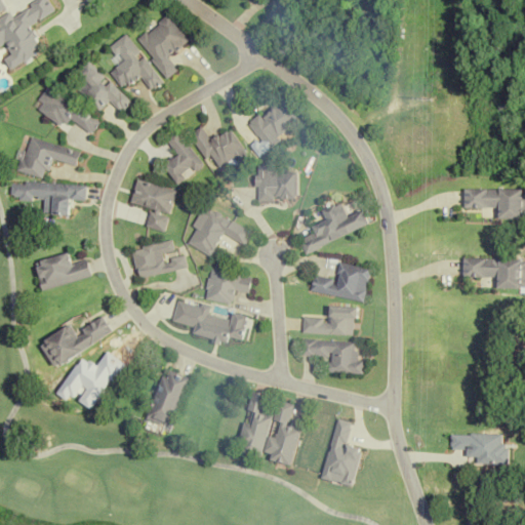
[(8,69),(42,51),(28,26),(35,22),(27,6),(0,19),(0,46),(4,44),(9,54),(3,57),(8,69)]
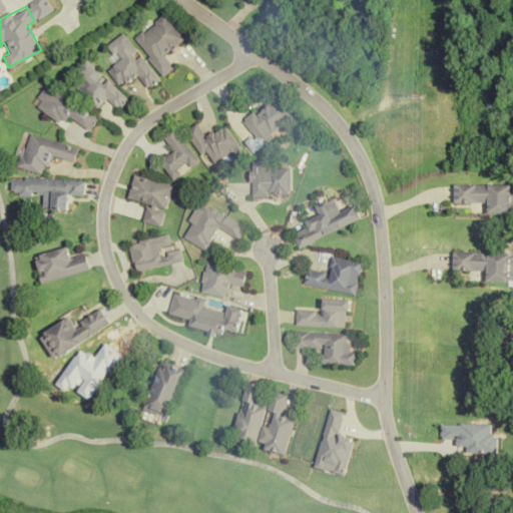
[(161,76),(172,68),(163,55),(183,40),(163,14),(132,38),(161,76)]
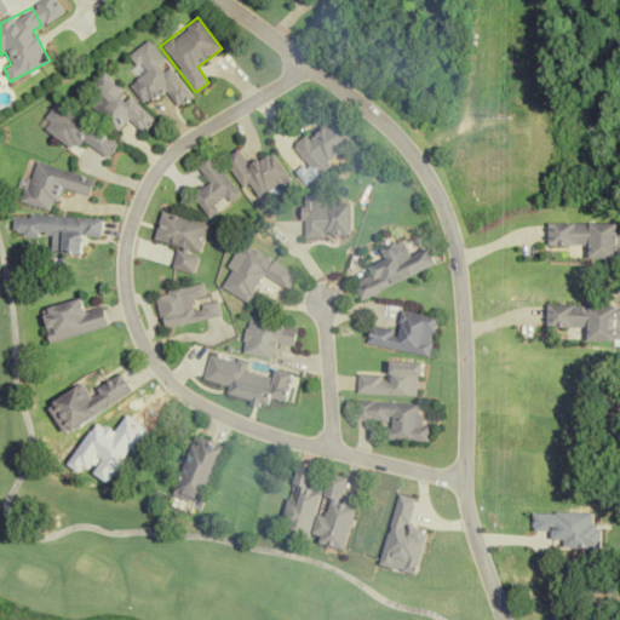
[(147,40),(128,55),(143,73),(128,85),(143,104),(162,89),(177,107),(191,96),(147,40)]
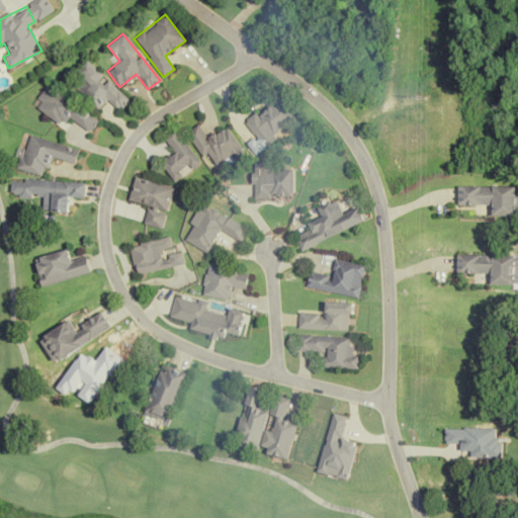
[(74,73),(88,85),(81,94),(98,108),(106,99),(119,110),(128,99),(85,61),(74,73)]
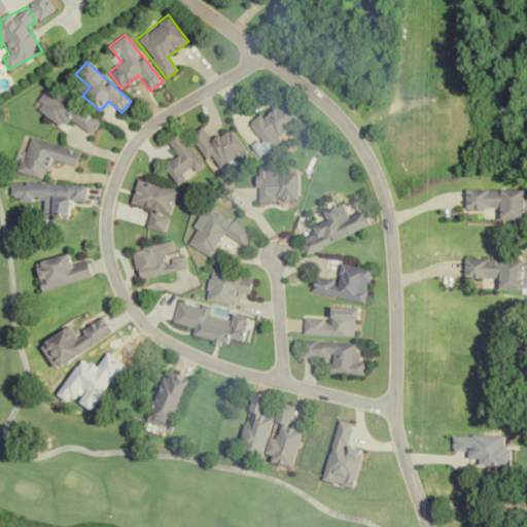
[(64,128),(69,119),(91,133),(99,120),(47,86),(34,107),(64,128)]
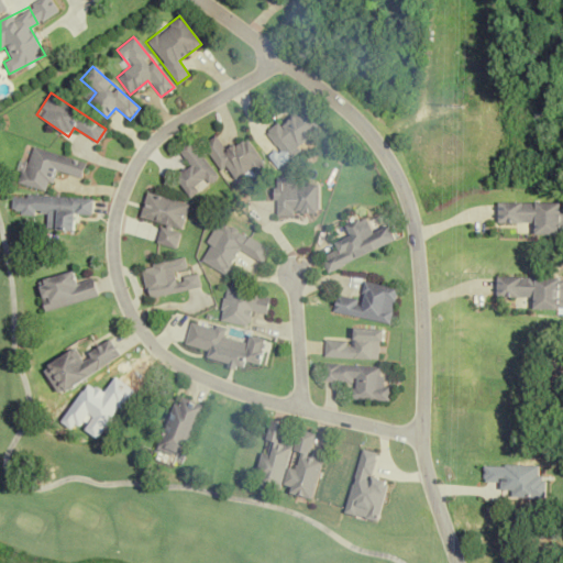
[(321,132),(301,106),(266,132),(286,157),(321,132)]
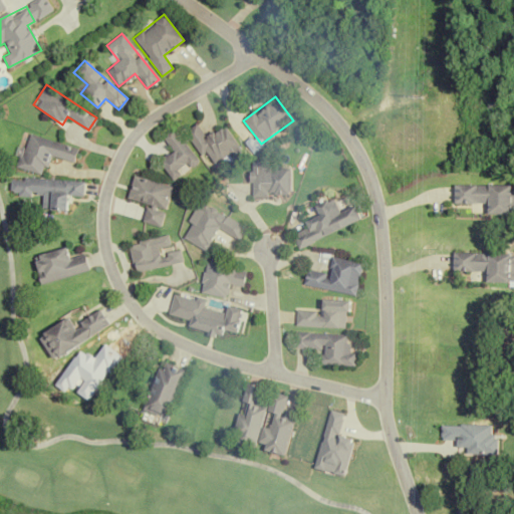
[(185,131),(200,157),(207,153),(215,166),(240,151),(225,125),(204,137),(197,123),(185,131)]
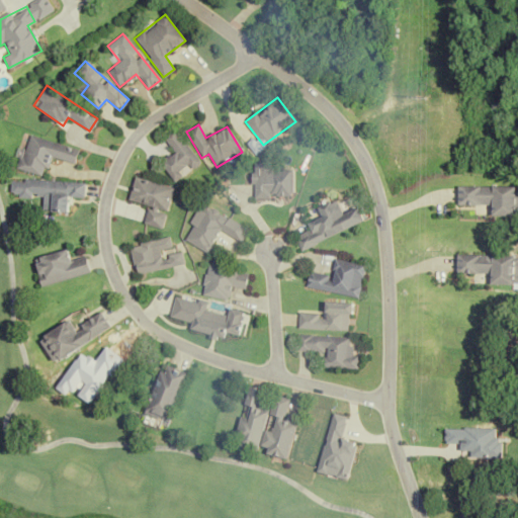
[(174,182),(200,163),(174,127),(162,137),(175,153),(161,163),(174,182)]
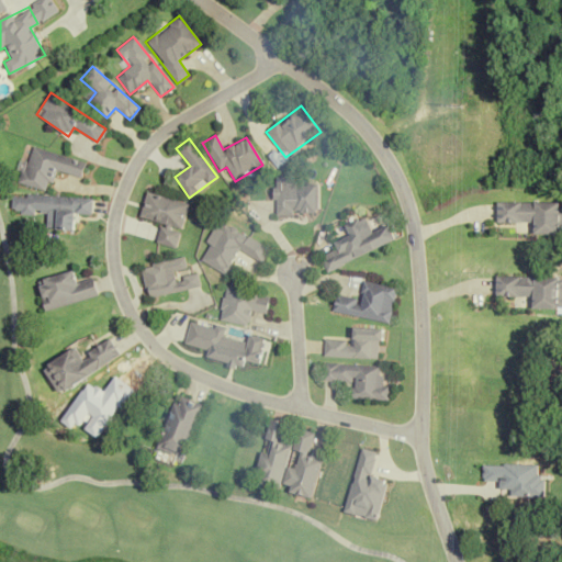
[(19,182),(46,191),(53,169),(80,177),(85,161),(30,145),(19,182)]
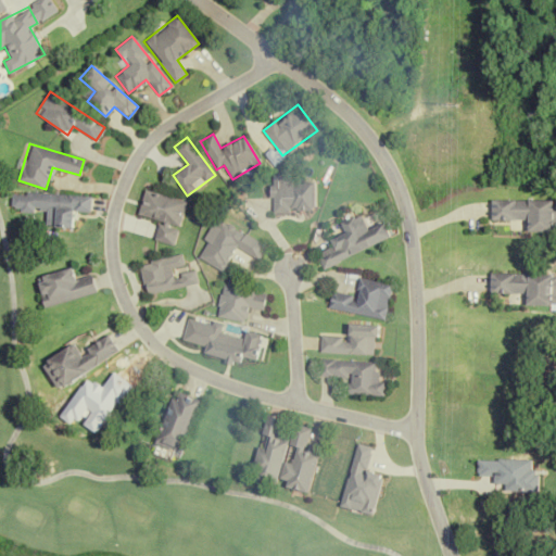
[(314,181),(293,181),(293,175),(272,175),(272,212),(314,212),(314,181)]
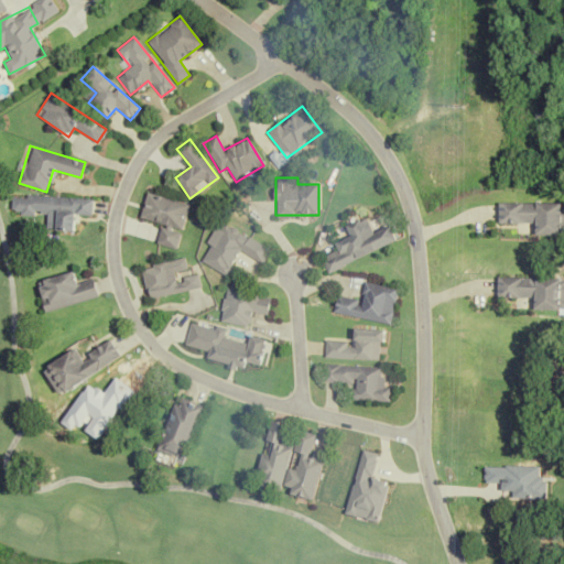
[(75,214),(90,215),(91,199),(12,193),(11,212),(46,215),(45,229),(74,231),(75,214)]
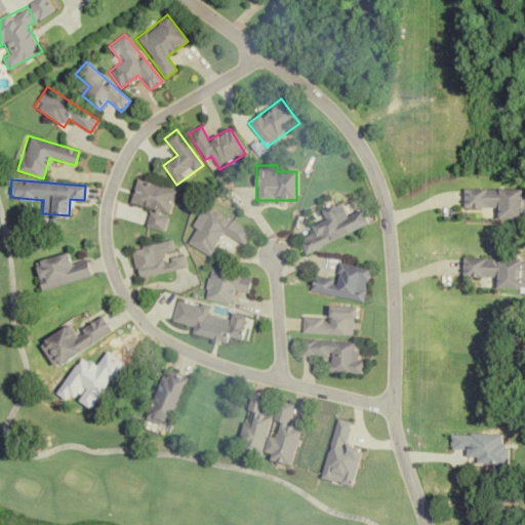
[(174,190),(136,179),(129,204),(151,209),(146,227),(163,232),(174,190)]
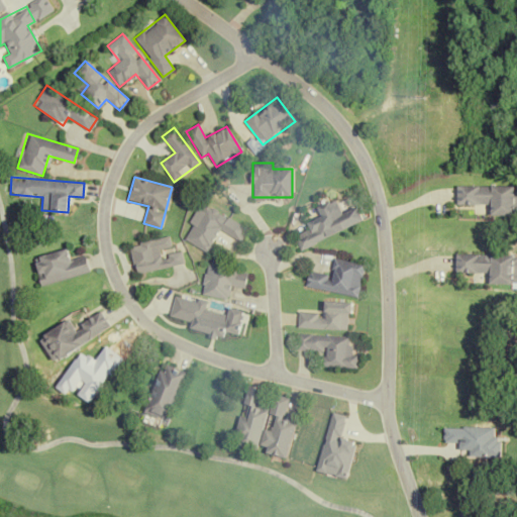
[(491,215),(516,214),(516,185),(455,186),(455,205),(491,205),(491,215)]
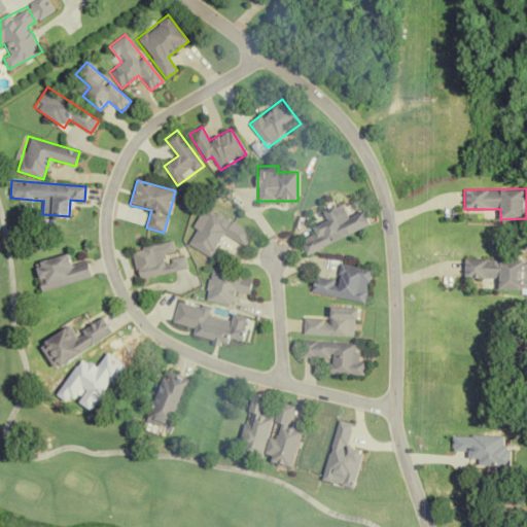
[(300,240),(305,253),(371,226),(364,211),(348,218),(342,203),(322,211),(326,221),(312,227),(315,234),(300,240)]
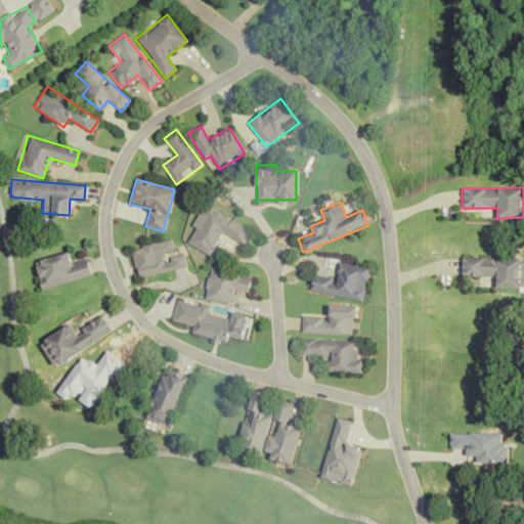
[(185,245),(211,256),(221,233),(245,244),(251,229),(202,208),(185,245)]
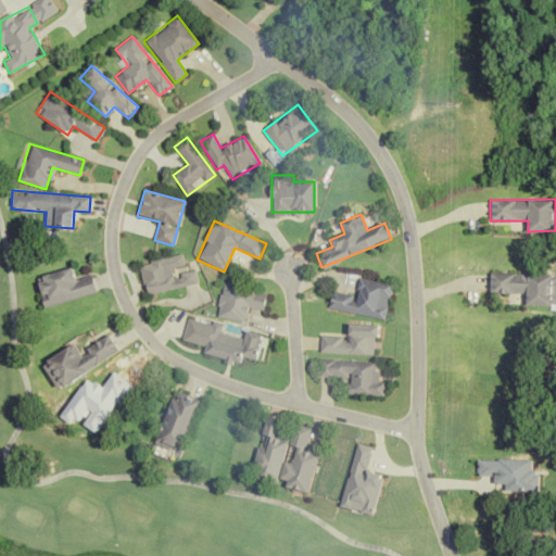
[(197,285),(193,269),(185,270),(181,255),(139,264),(146,295),(197,285)]
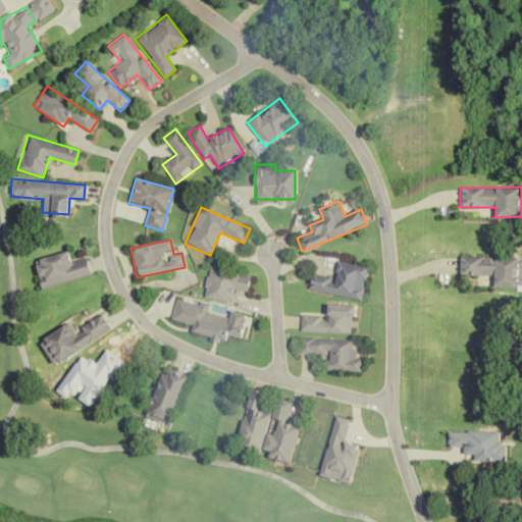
[(35,260),(41,288),(90,276),(86,259),(70,263),(67,252),(35,260)]
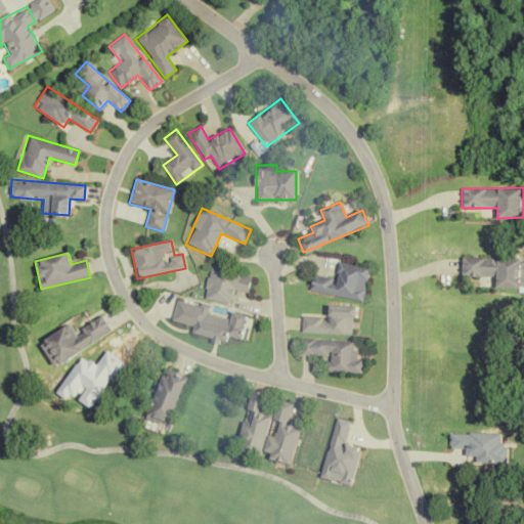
[(523,289),(523,287),(523,258),(462,258),(462,277),(495,277),(495,289),(523,289)]
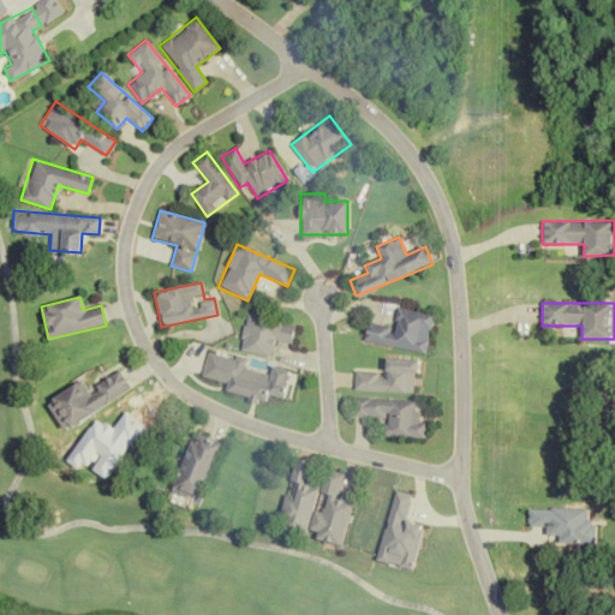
[(425,354),(433,315),(396,309),(393,328),(366,323),(363,342),(425,354)]
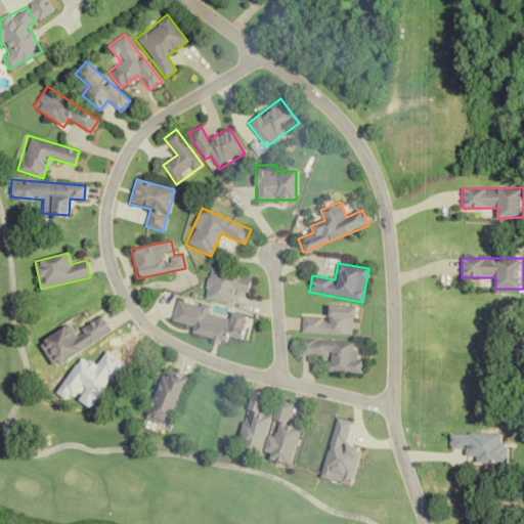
[(204,299),(231,304),(233,291),(249,293),(252,276),(210,269),(204,299)]
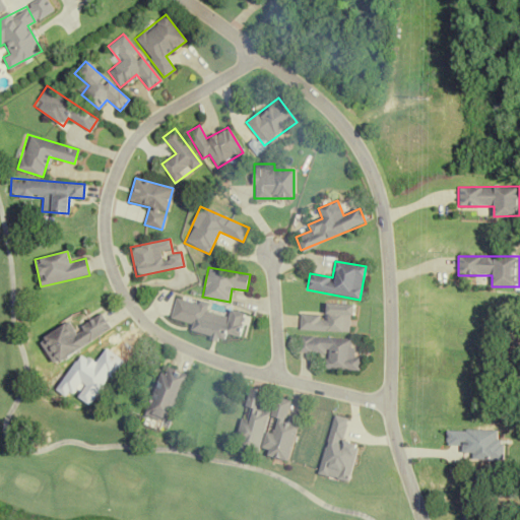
[(170,319),(191,324),(190,330),(225,339),(226,333),(240,337),(246,314),(230,310),(228,316),(205,311),(206,306),(175,299),(170,319)]
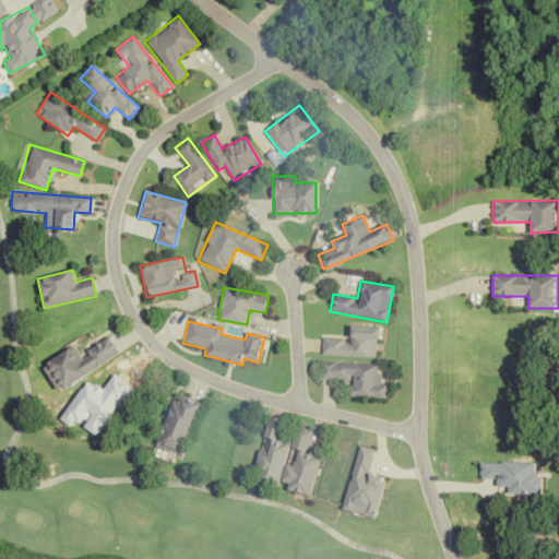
[(321,355),(378,358),(380,328),(351,325),(349,340),(322,337),(321,355)]
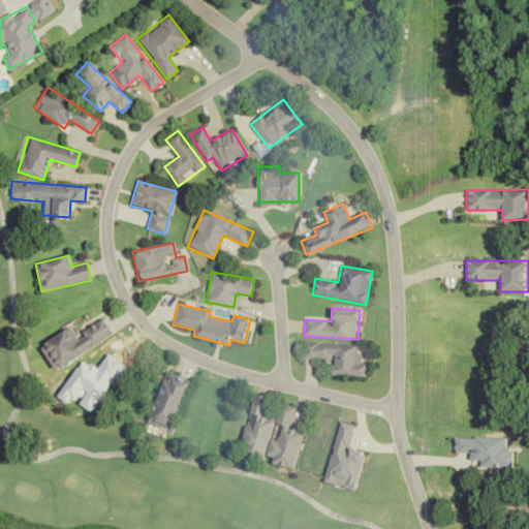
[(70,328),(39,346),(54,370),(113,335),(103,319),(75,337),(70,328)]
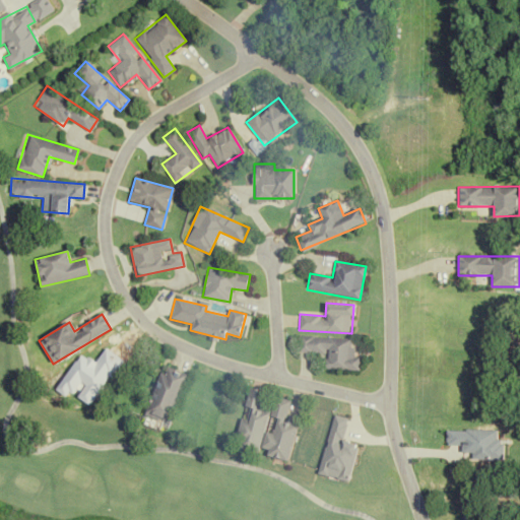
[(322,368),(359,370),(360,356),(354,356),(355,339),(299,336),(298,352),(323,353),(322,368)]
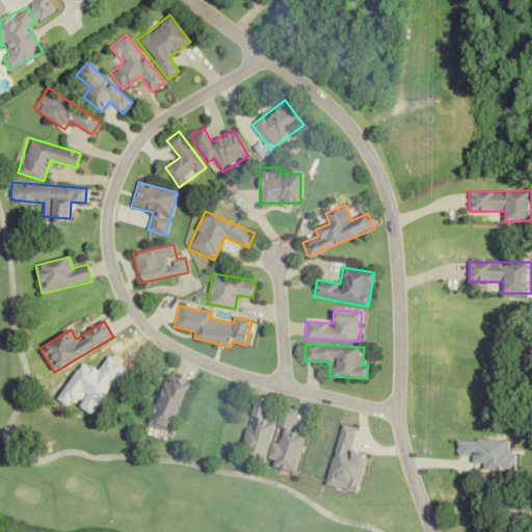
[(191,381),(166,373),(150,423),(176,431),(191,381)]
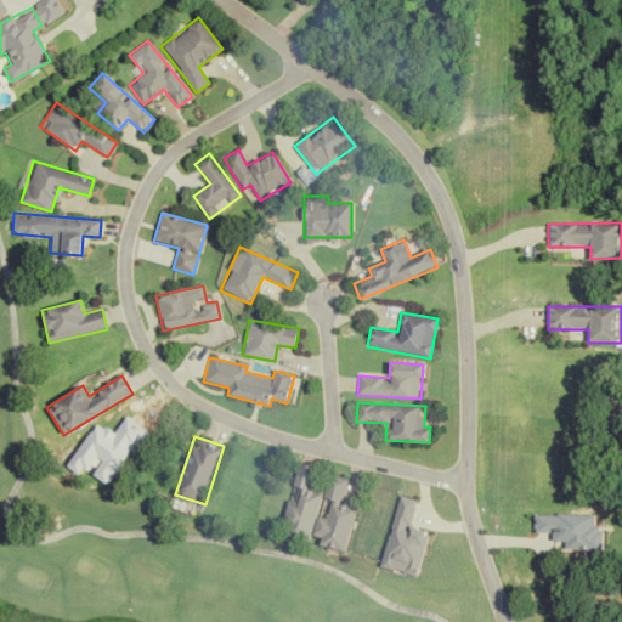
[(346,550),(357,499),(344,497),(348,479),(328,474),(326,486),(314,485),(318,467),(298,463),(282,535),(315,542),(314,543),(346,550)]
